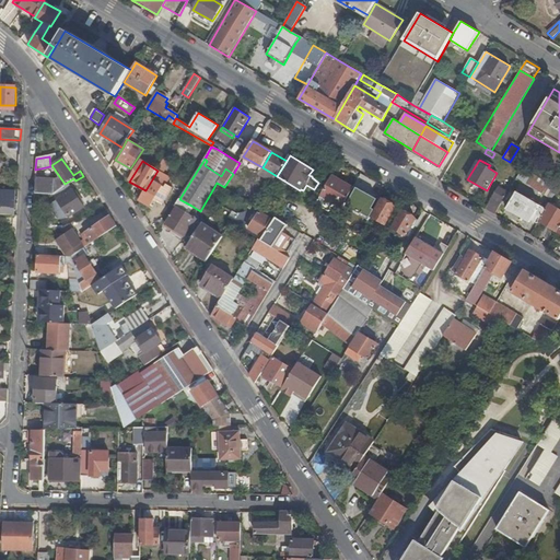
[(146,190),(140,200),(150,207),(154,199),(162,186),(164,188),(174,172),(165,166),(161,164),(158,171),(146,190)]
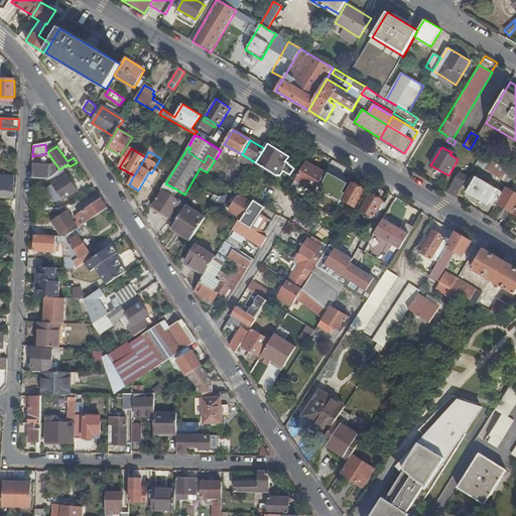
[(502,168),(481,155),(476,164),(497,176),(502,168)]
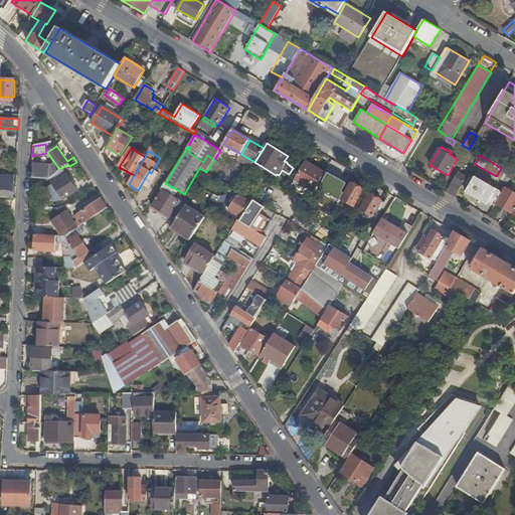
[(34,165),(33,178),(50,179),(60,172),(54,164),(50,166),(34,165)]
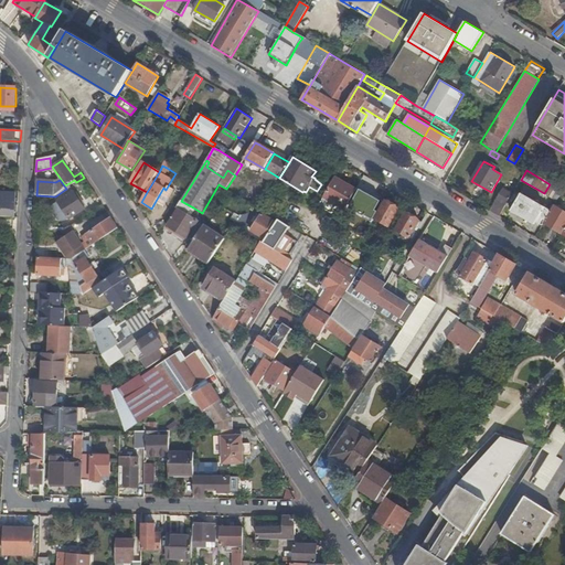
[(344,210),(354,192),(333,180),(323,198),(337,205),(344,210)]
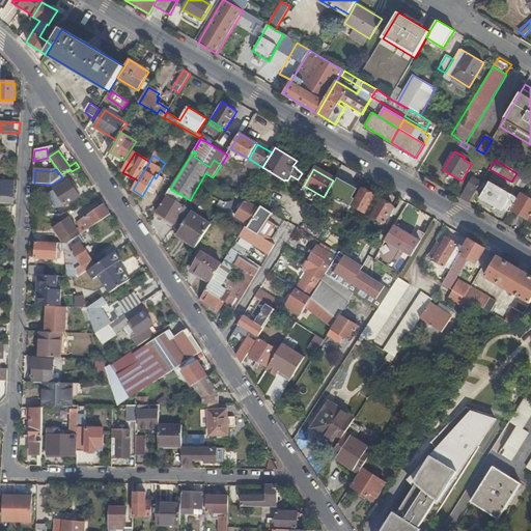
[(524,189),(529,180),(516,173),(511,182),(524,189)]
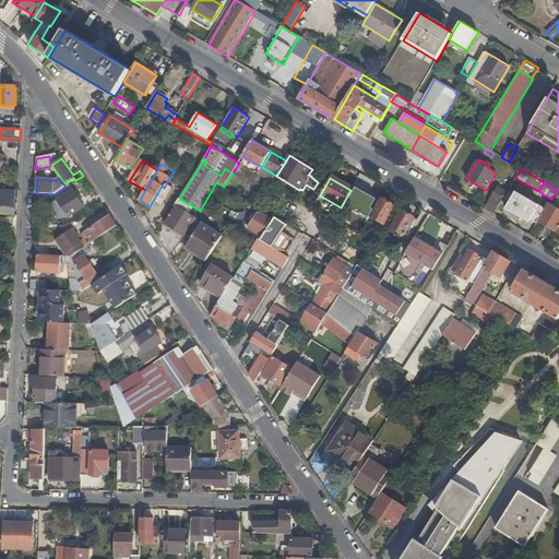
[(55,194),(58,200),(69,215),(69,216),(84,206),(69,185),(66,187),(55,194)]
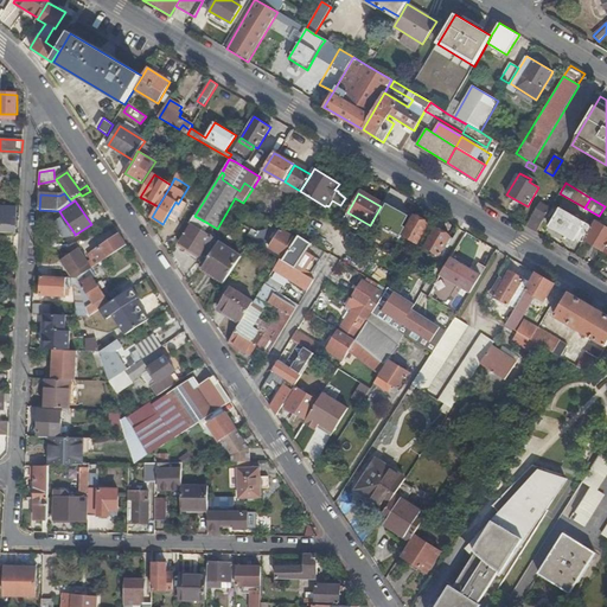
[(178,204),(176,202),(167,216),(177,222),(186,209),(178,204)]
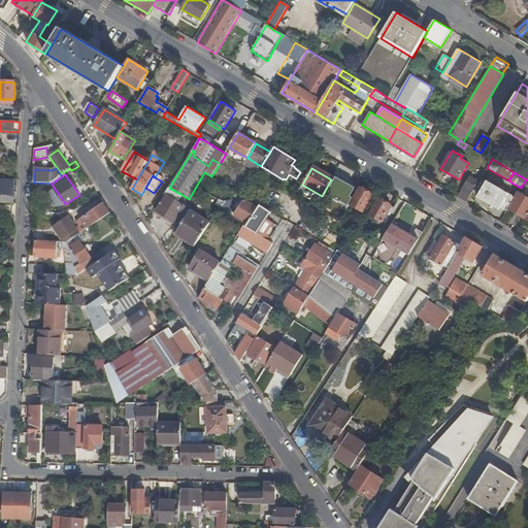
[(470,175),(458,197),(467,202),(480,180),(470,175)]
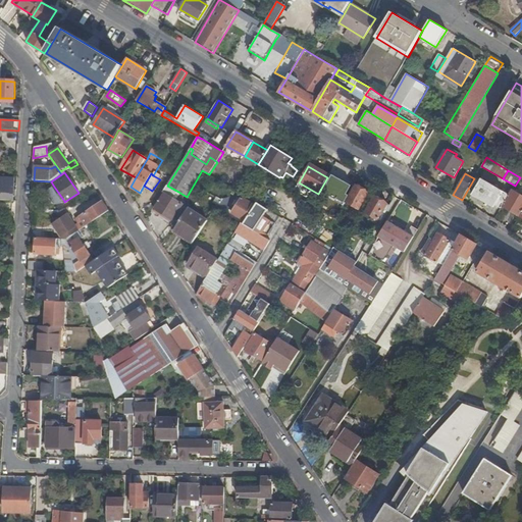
[(345,205),(350,197),(347,195),(351,186),(332,175),(326,186),(334,192),(332,195),(337,197),(335,200),(345,205)]
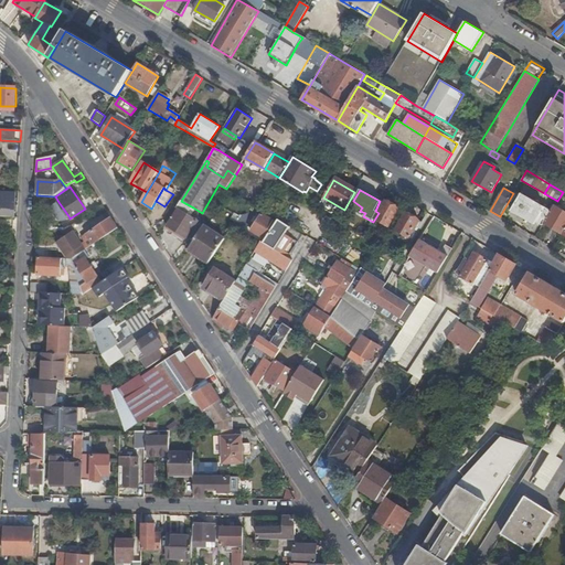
[(0,216),(13,217),(14,192),(0,191),(0,216)]
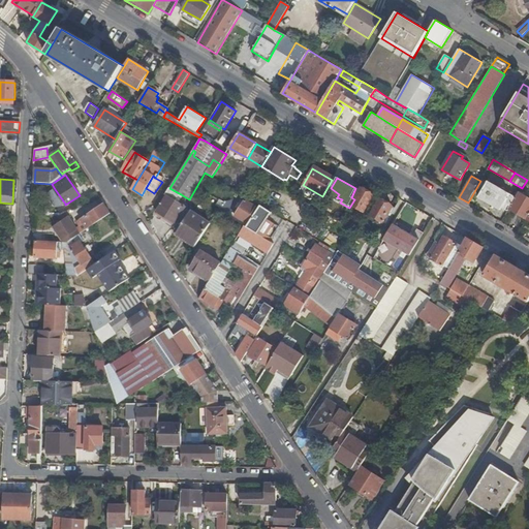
[(508,212),(509,210),(508,209),(516,197),(489,181),(478,197),(501,210),(502,208),(508,212)]
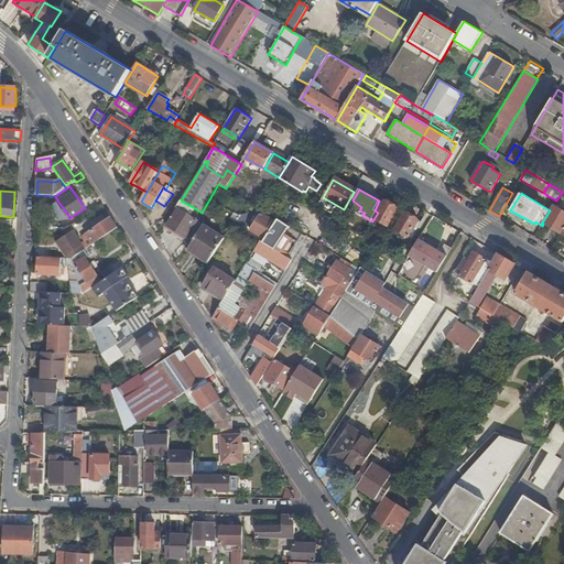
[(331,213),(336,205),(323,197),(318,205),(331,213)]
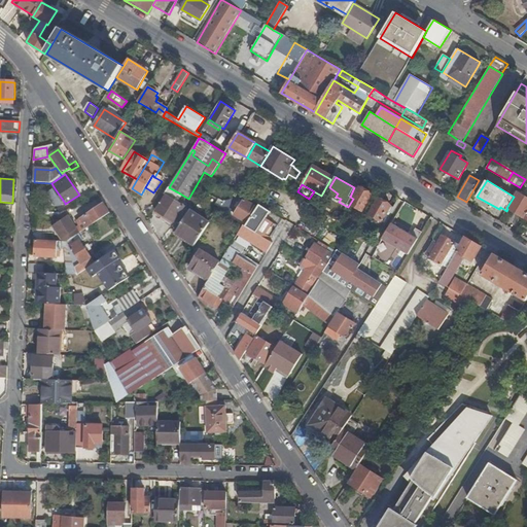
[(169,187),(165,194),(167,195),(156,211),(163,215),(161,218),(173,226),(175,222),(185,206),(175,200),(180,194),(169,187)]
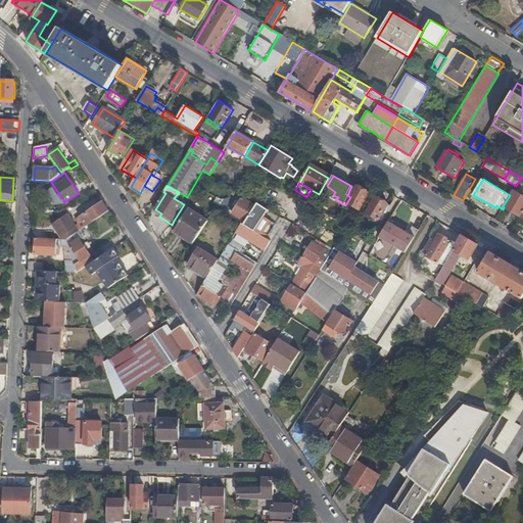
[(369,193),(358,186),(347,202),(360,209),(369,193)]
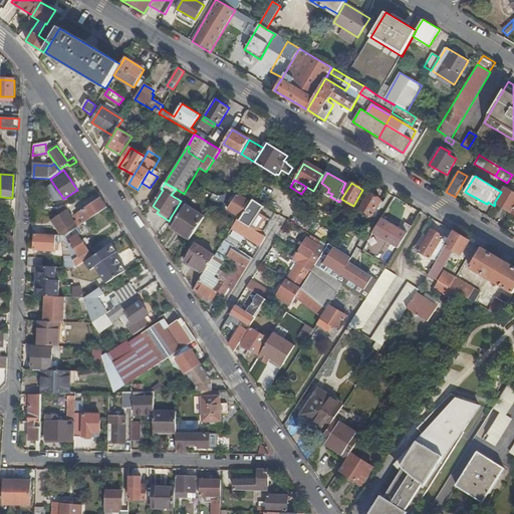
[(45,201),(44,210),(57,211),(58,210),(58,201),(63,198),(53,184),(45,189),(53,201),(45,201)]
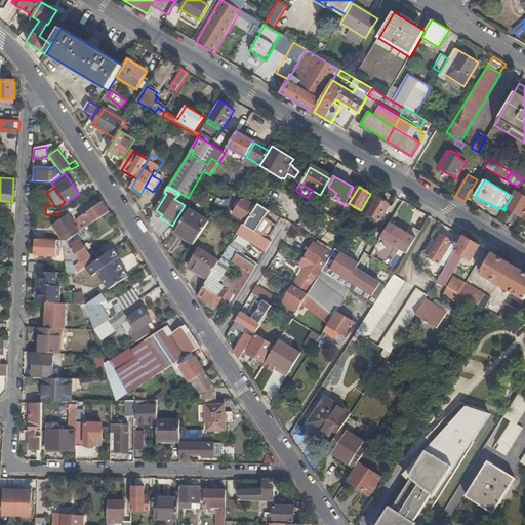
[(523,218),(524,213),(524,196),(515,191),(512,196),(505,207),(506,208),(523,218)]
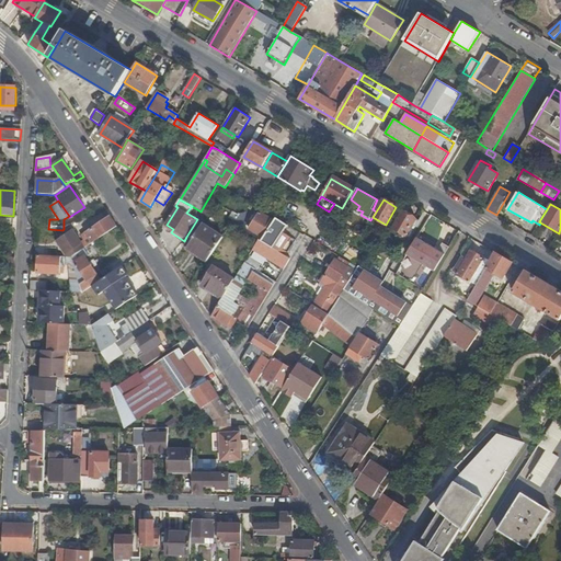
[(288,225),(276,217),(274,220),(260,212),(249,228),(263,238),(262,241),(278,251),(288,236),(284,233),(288,225)]
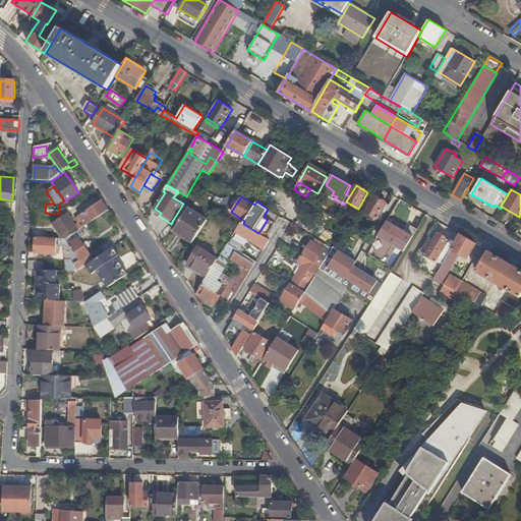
[(384,215),(389,206),(374,196),(364,213),(380,221),(384,215)]
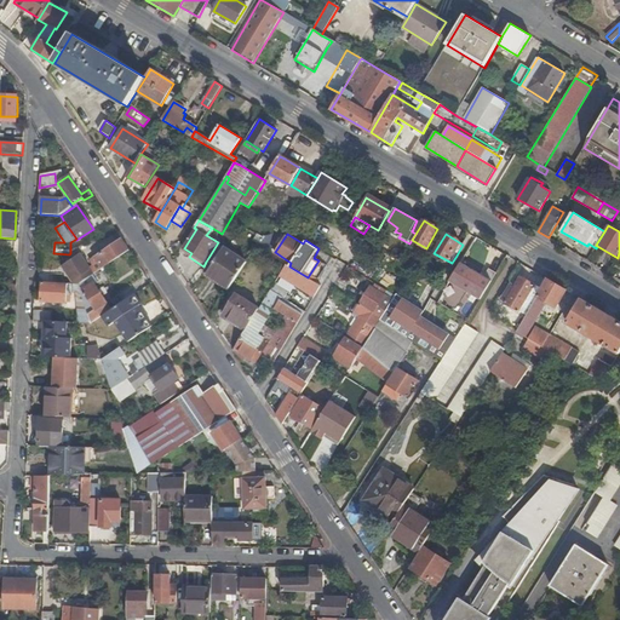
[(93,265),(91,268),(95,275),(130,251),(122,240),(90,262),(93,265)]
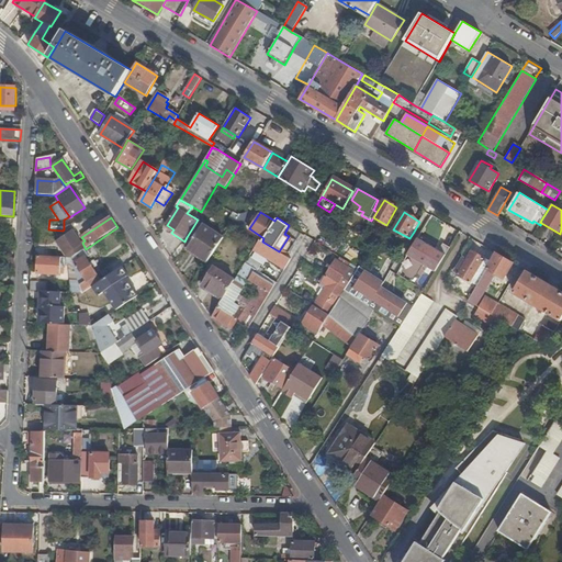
[(64,229),(63,231),(66,236),(74,231),(70,225),(64,229)]
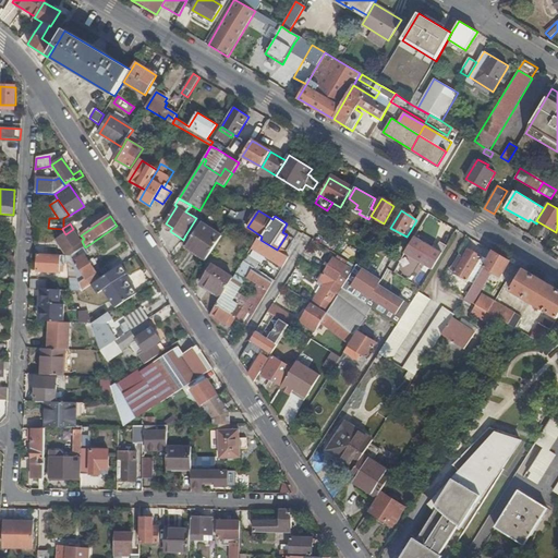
[(185,246),(206,261),(221,237),(202,223),(185,246)]
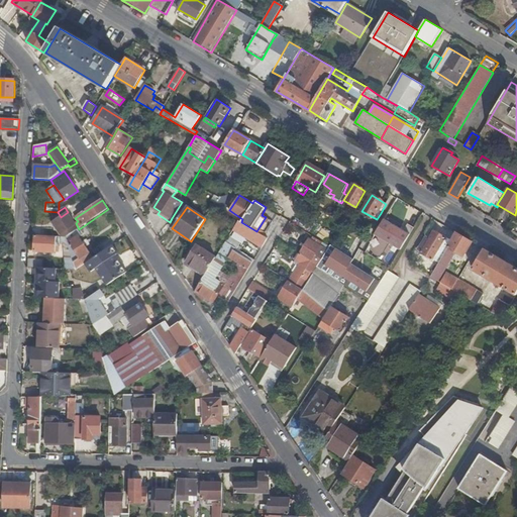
[(68,212),(61,217),(59,218),(67,229),(76,223),(68,212)]
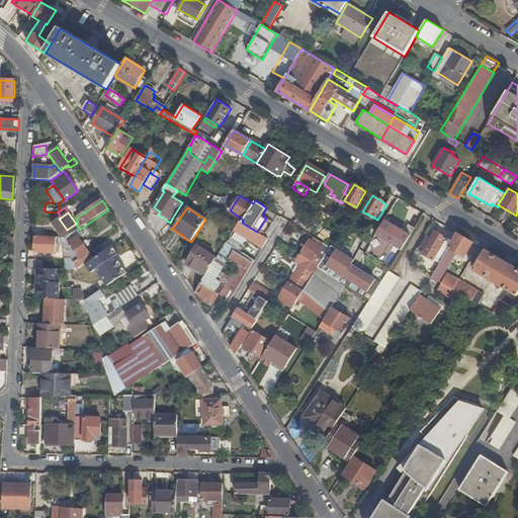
[(292,224),(304,231),(308,224),(297,217),(292,224)]
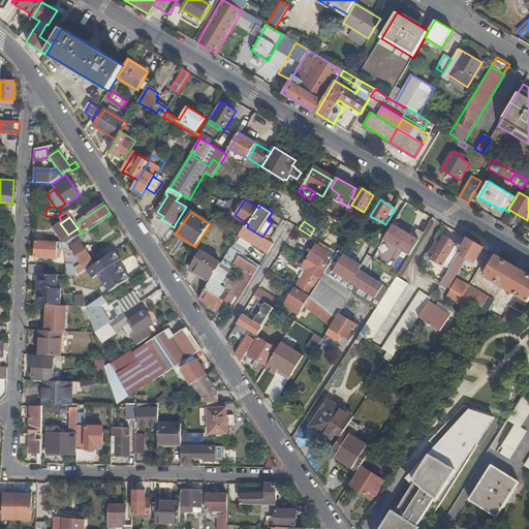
[(410,256),(419,241),(394,224),(384,240),(410,256)]
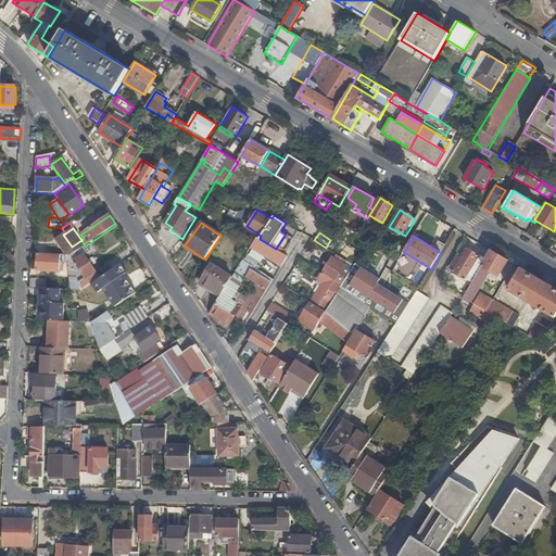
[(260,239),(256,238),(251,247),(281,265),(288,256),(276,249),(260,239)]
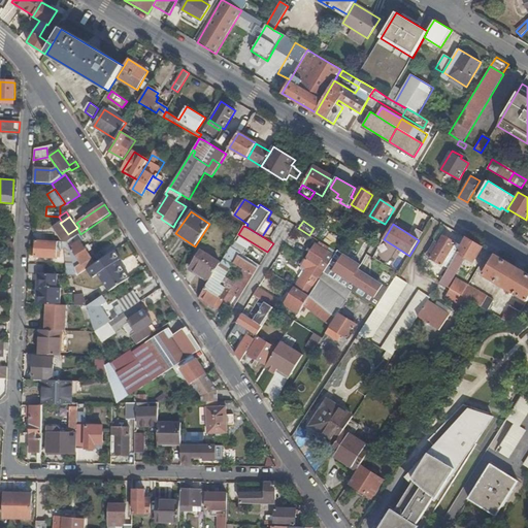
[(373,235),(360,227),(357,233),(370,240),(373,235)]
